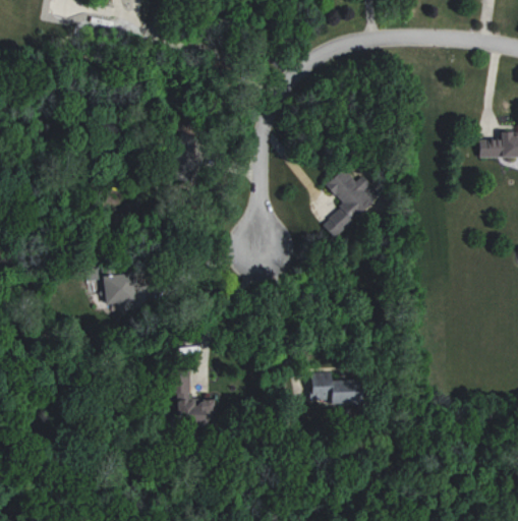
[(191,182),(202,137),(179,132),(170,177),(191,182)]
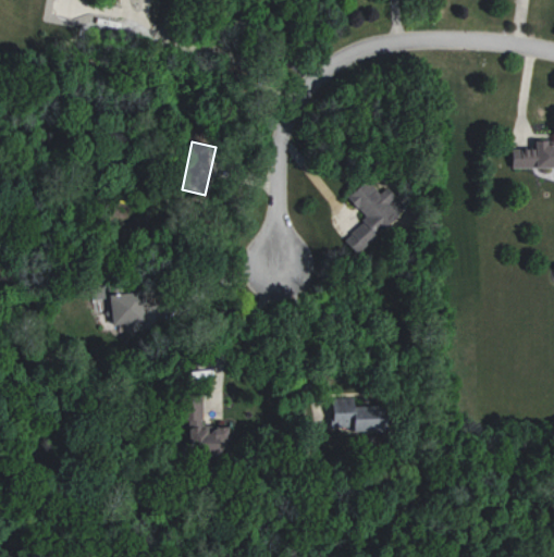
[(514,168),(553,166),(553,141),(537,143),(537,148),(514,148),(514,168)]
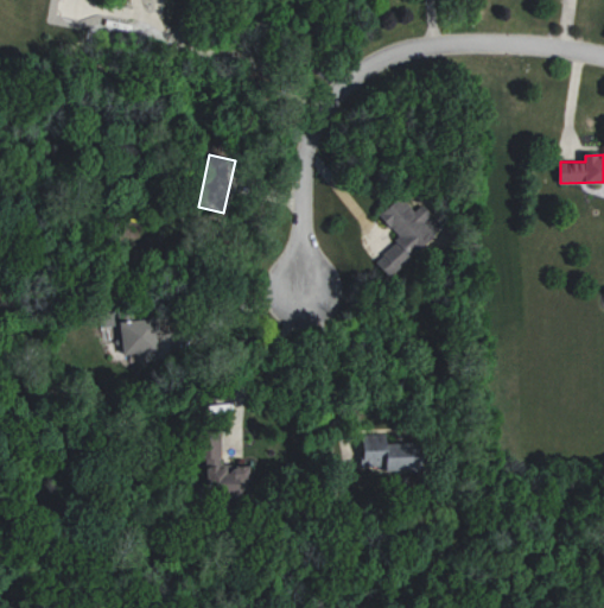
[(445,227),(424,204),(417,210),(401,195),(381,215),(401,238),(376,261),(392,277),(445,227)]
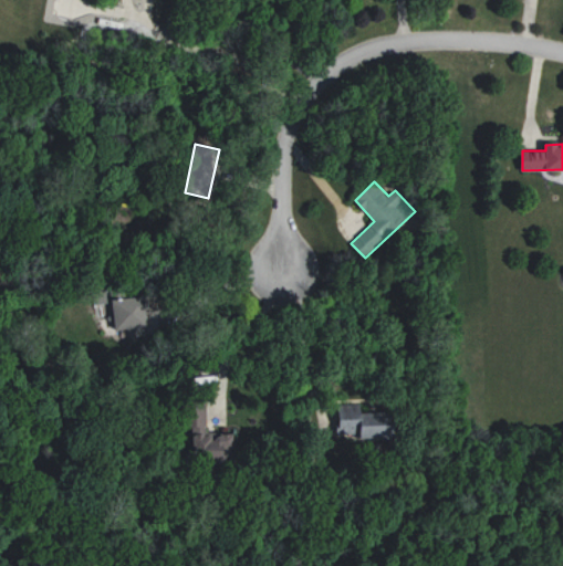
[(116,329),(149,325),(146,295),(112,300),(116,329)]
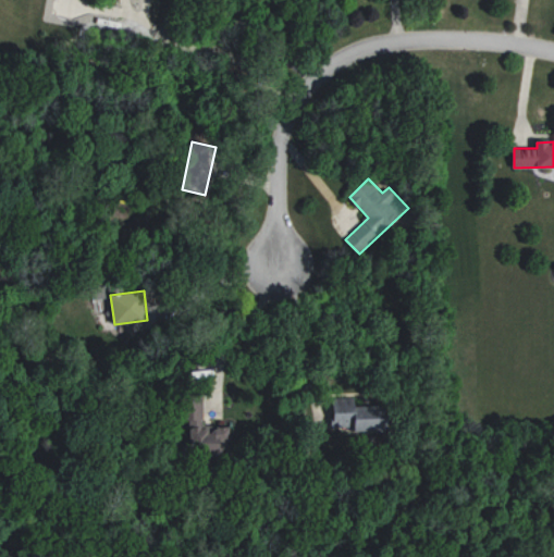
[(331,398),(335,429),(355,426),(356,433),(389,429),(385,404),(357,407),(356,395),(331,398)]
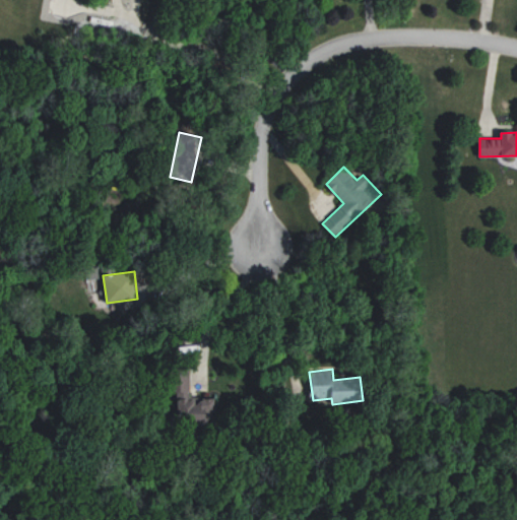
[(217,397),(191,397),(191,370),(178,370),(178,424),(217,424),(217,397)]
